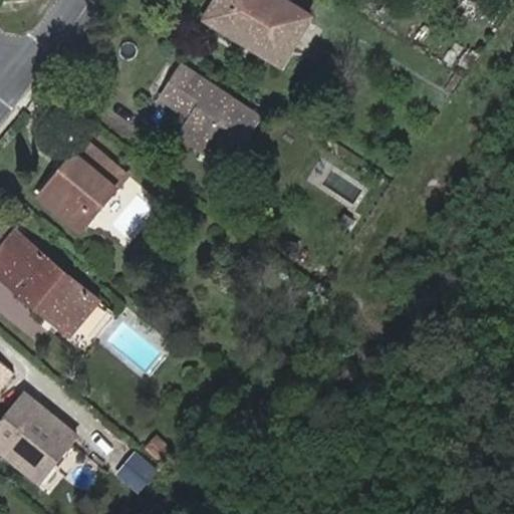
[(314,15),(288,0),(217,0),(207,18),(216,24),(220,17),(287,58),(314,15)]
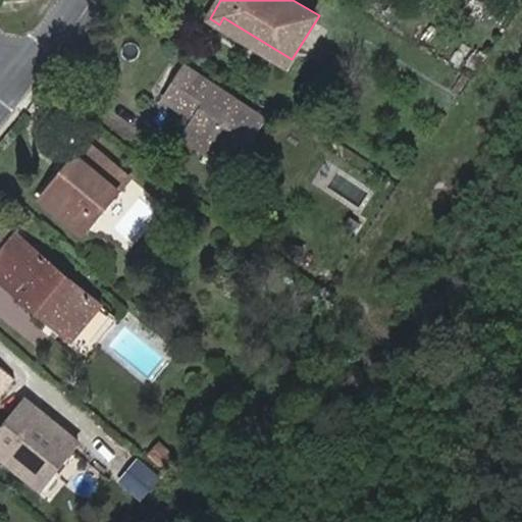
[(268,120),(186,64),(163,98),(193,119),(187,128),(238,163),(268,120)]
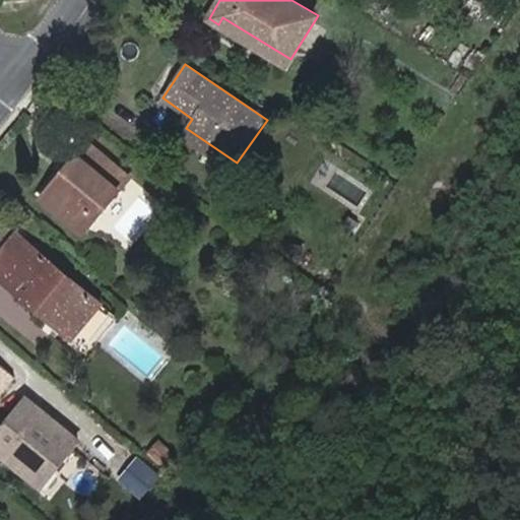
[(73,172),(46,203),(84,235),(131,178),(88,141),(67,167),(73,172)]
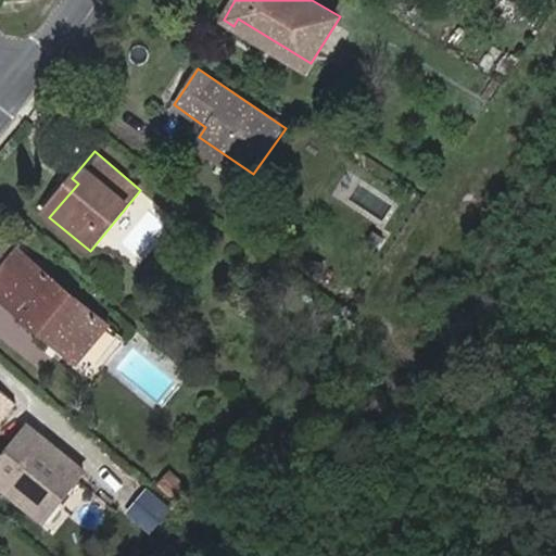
[(0,268),(0,295),(4,300),(35,263),(17,248),(0,268)]
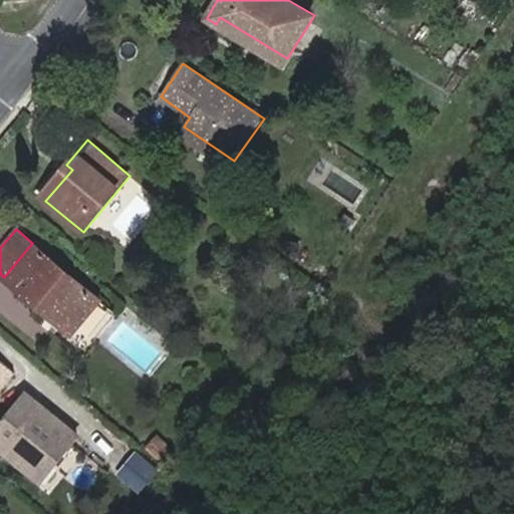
[(101,300),(32,243),(4,277),(49,315),(56,306),(80,325),(101,300)]
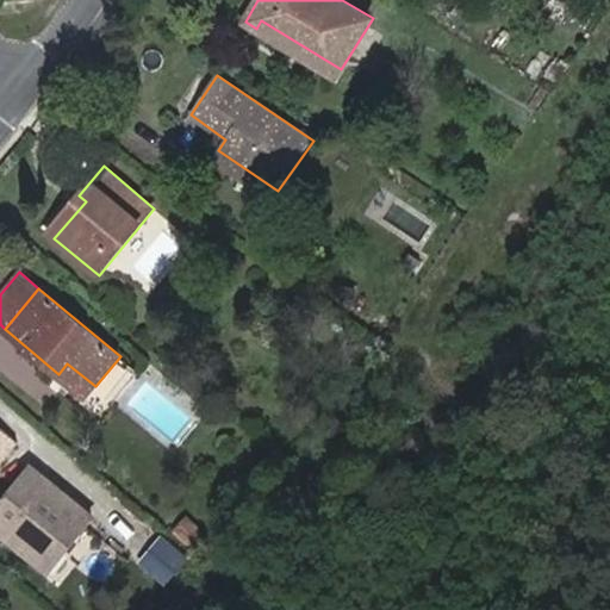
[(172,528),(190,545),(203,533),(185,516),(172,528)]
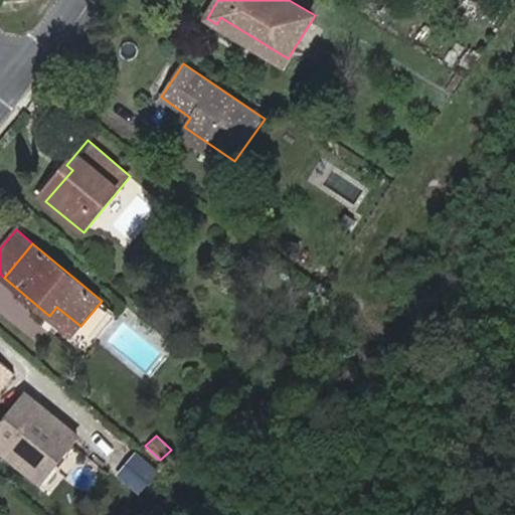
[(120,477),(138,496),(161,471),(137,451),(126,464),(129,468),(120,477)]
